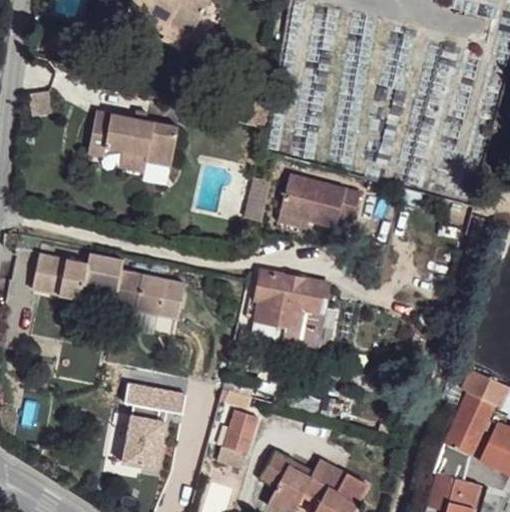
[(133,0),(130,6),(150,17),(191,38),(211,3),(204,0),(133,0)]
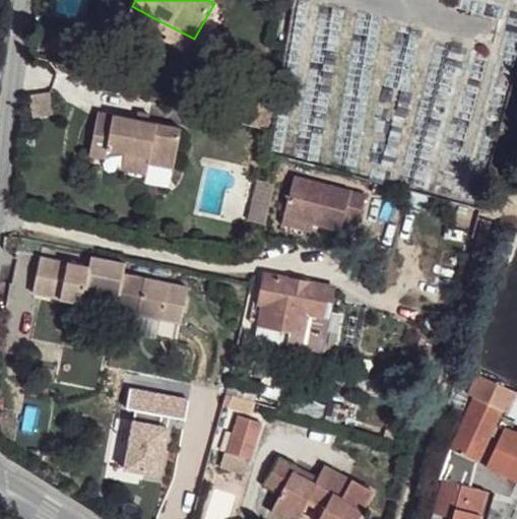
[(148,26),(188,49),(194,39),(152,17),(148,26)]
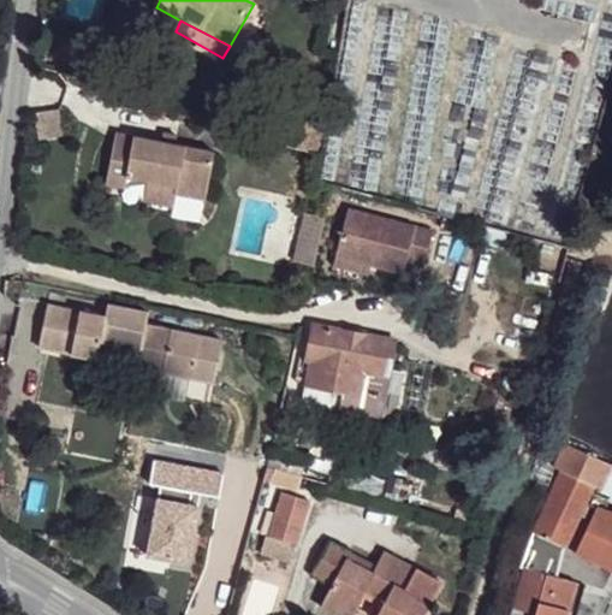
[(36,113),(41,140),(67,135),(61,110),(36,113)]
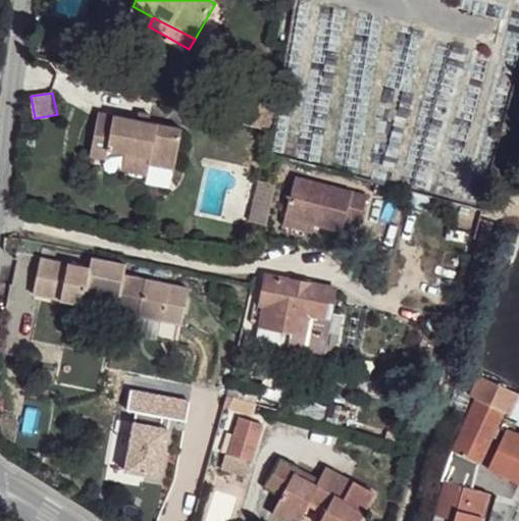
[(276,109),(258,103),(250,127),(272,135),(276,109)]
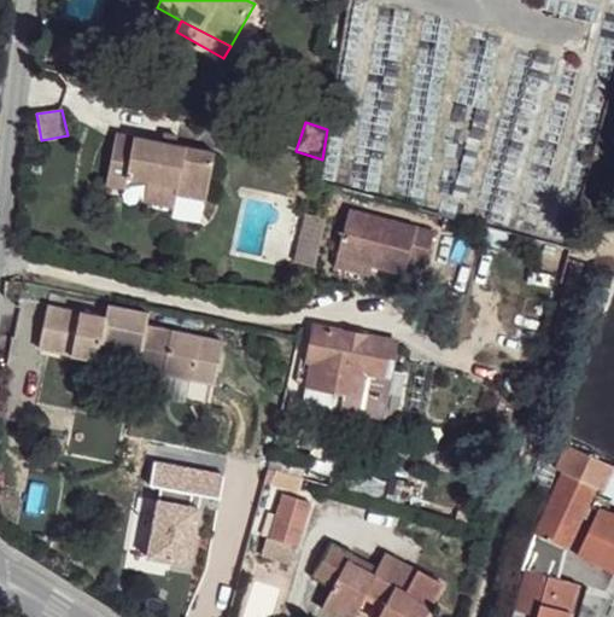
[(117,132),(106,184),(126,188),(127,178),(176,188),(175,195),(204,203),(215,153),(176,145),(162,141),(117,132)]
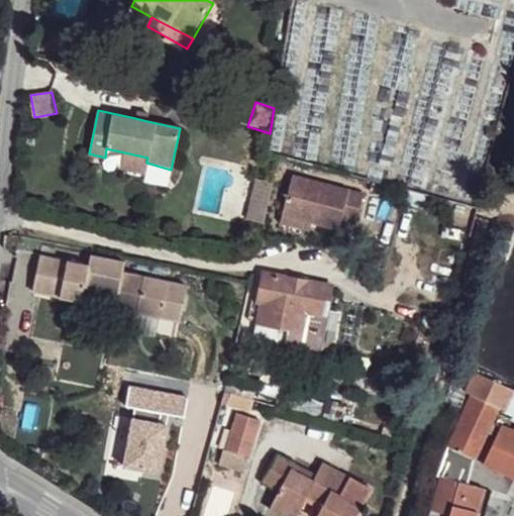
[(135,118),(147,121),(148,114),(137,111),(135,118)]
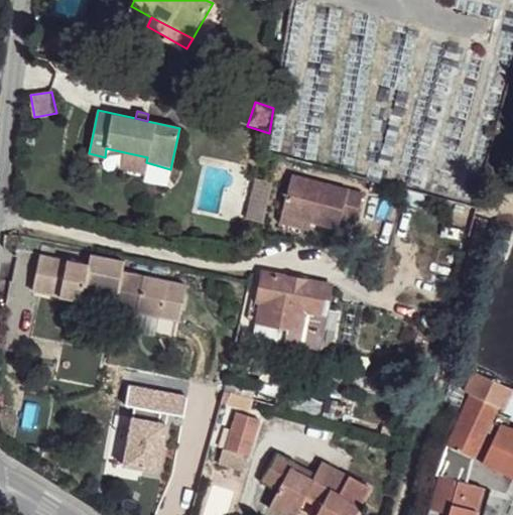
[(105,157),(145,166),(146,162),(147,157),(106,148),(105,157)]
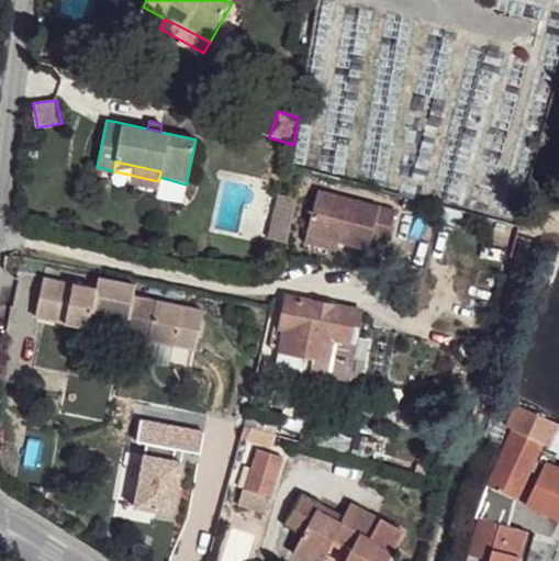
[(379,210),(317,194),(306,236),(338,245),(368,253),(371,242),(379,210)]
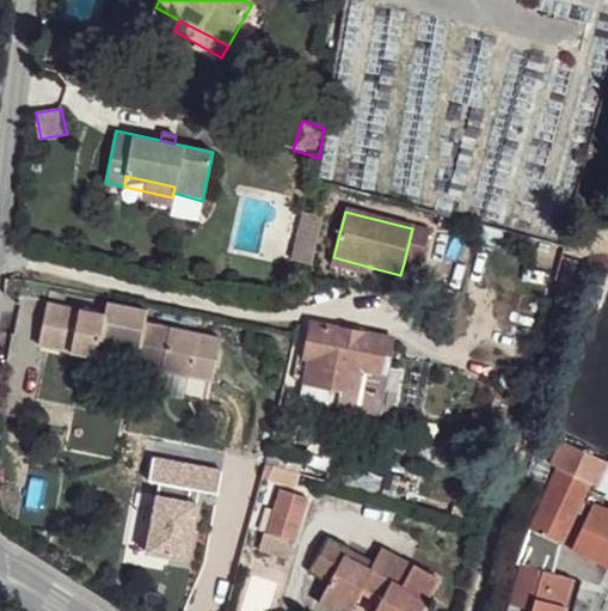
[(304,217),(292,262),(311,268),(321,220),(304,217)]
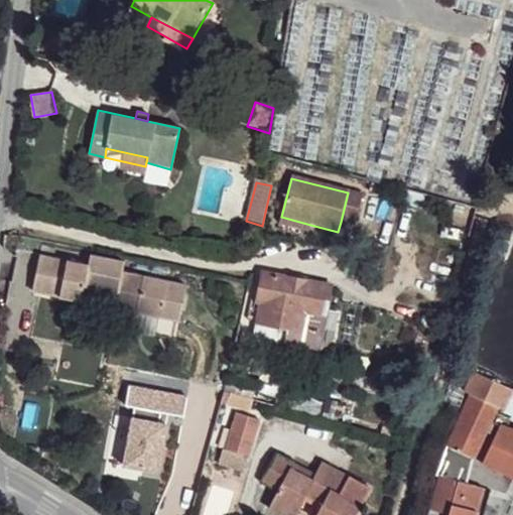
[(348,192),(341,222),(355,226),(363,197),(348,192)]
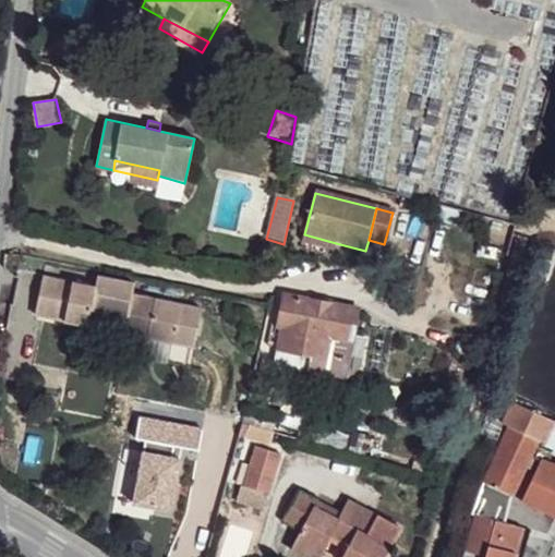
[(336,243),(304,234),(302,242),(334,251),(336,243)]
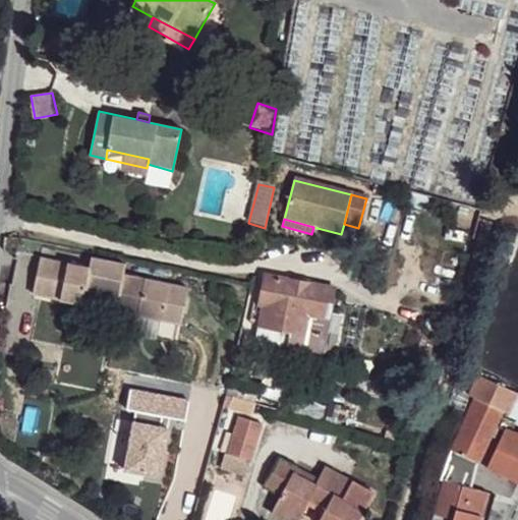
[(90,288),(124,294),(122,309),(186,323),(192,288),(127,273),(128,264),(95,256),(94,266),(44,254),(37,289),(89,301),(90,288)]
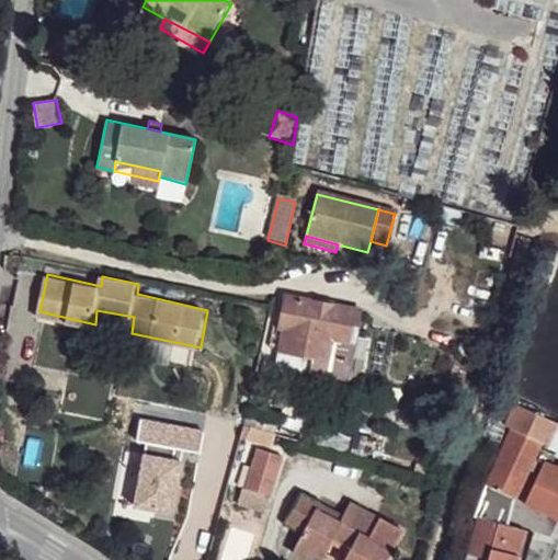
[(363,310),(287,296),(281,327),(274,326),(272,343),(282,345),(281,351),(314,357),(311,370),(355,380),(356,377),(365,368),(367,358),(354,356),(357,336),(363,310)]
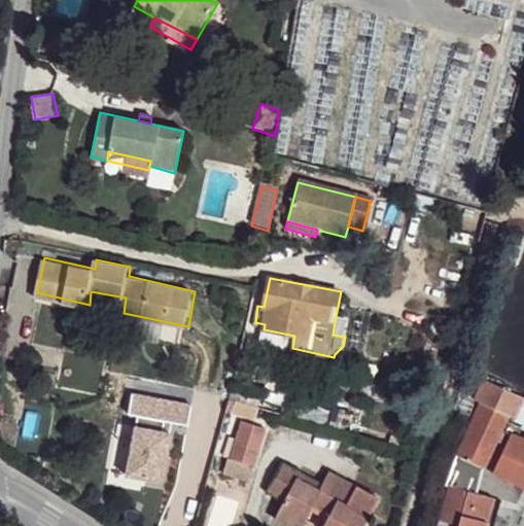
[(348,318),(336,316),(333,335),(345,337),(348,318)]
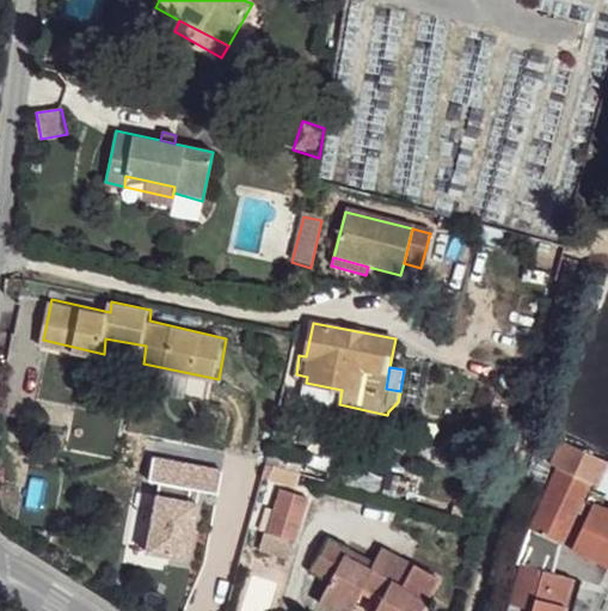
[(504,373),(502,385),(516,390),(520,377),(504,373)]
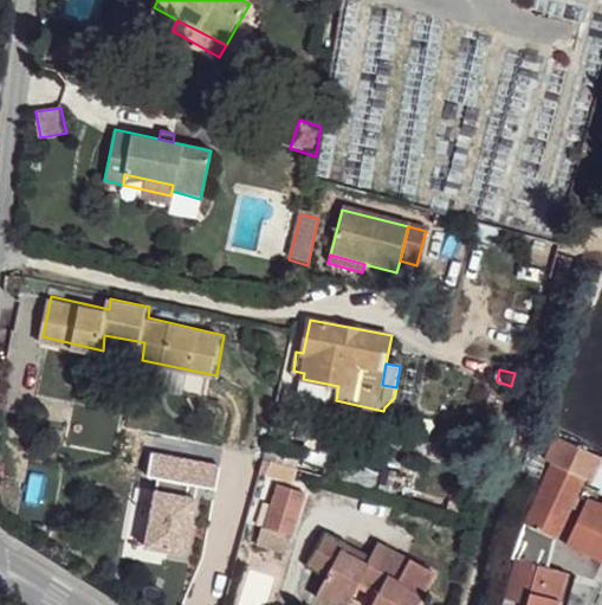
[(551,433),(539,456),(547,459),(577,474),(588,480),(599,457),(551,433)]
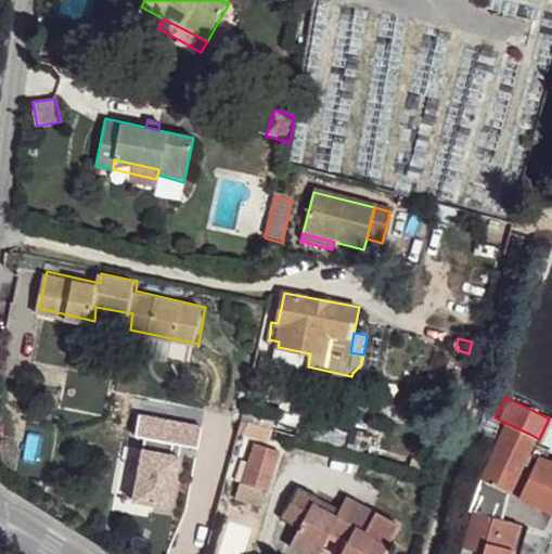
[(273,427),(247,420),(243,433),(269,441),(273,427)]
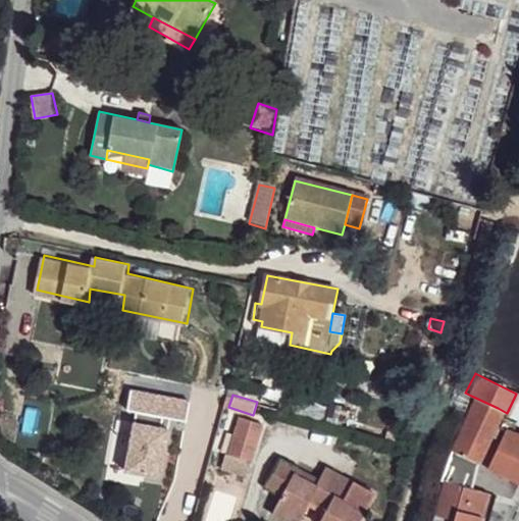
[(467,458),(472,461),(498,408),(471,396),(447,449),(452,453),(467,458)]
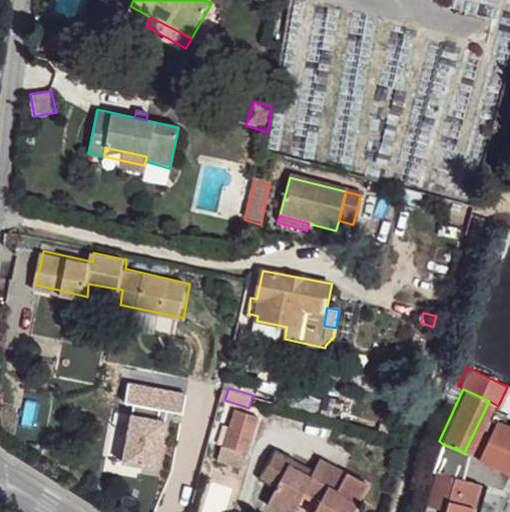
[(236,410),(224,445),(251,453),(264,419),(236,410)]
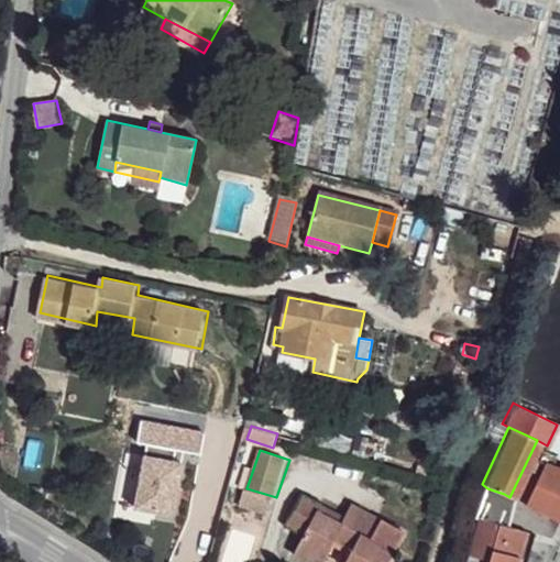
[(518,502),(559,520),(559,450),(552,465),(540,460),(518,502)]
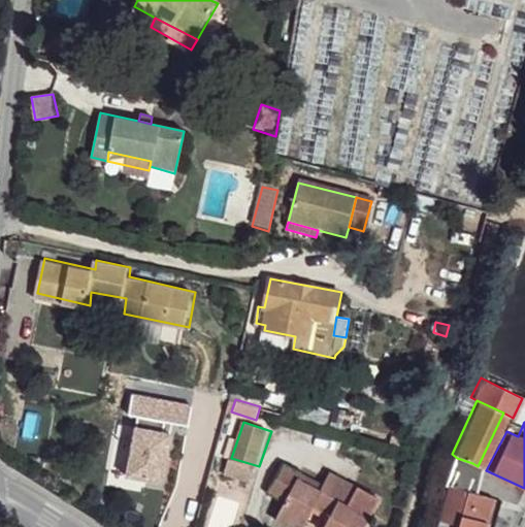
[(457,458),(452,454),(449,471),(444,483),(467,489),(478,466),(472,463),(464,480),(450,472),(457,458)]
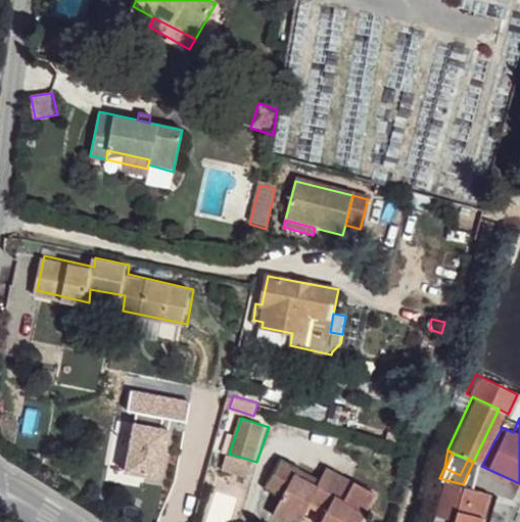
[(251,461),(226,453),(222,468),(247,476),(251,461)]
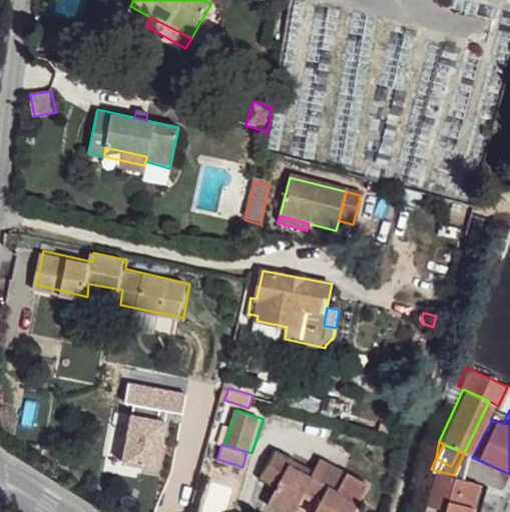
[(451,466),(459,450),(444,445),(437,459),(451,466)]
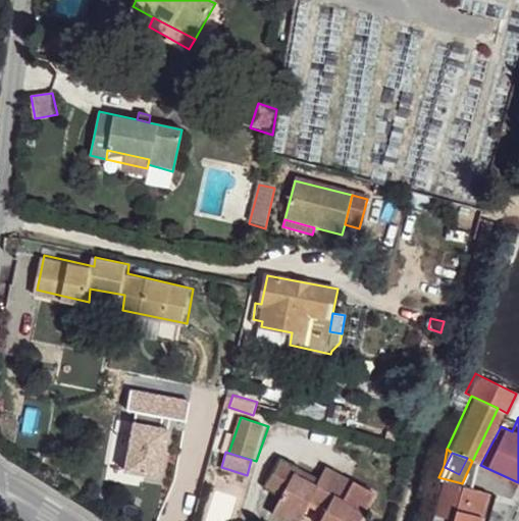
[(277,458),(263,485),(279,495),(292,472),(295,467),(277,458)]
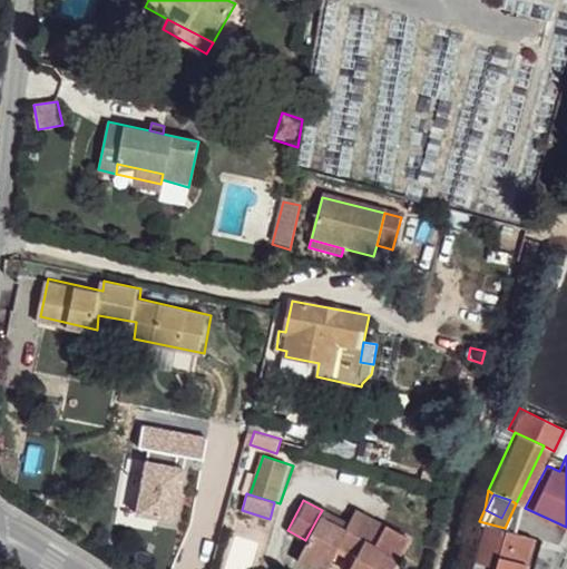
[(305,540),(295,560),(311,568),(324,568),(330,562),(338,547),(354,555),(348,568),(389,568),(397,558),(371,543),(382,525),(353,510),(346,523),(343,529),(319,516),(305,540)]
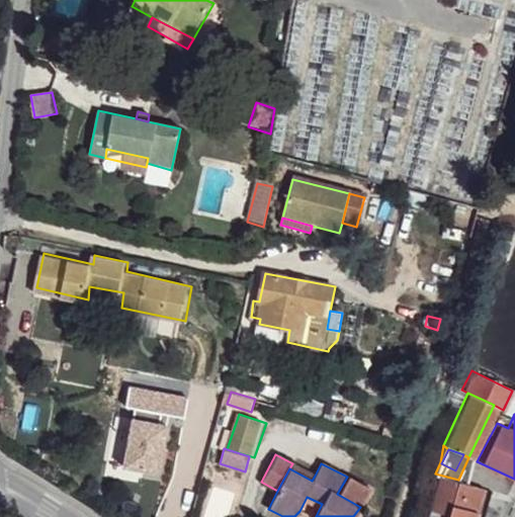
[(292,463),(289,468),(312,481),(315,476),(292,463)]
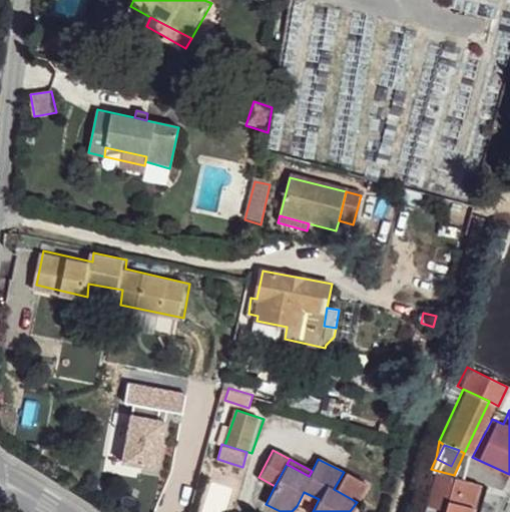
[(422,502),(437,508),(436,511),(463,511),(473,483),(454,475),(431,469),(422,502)]
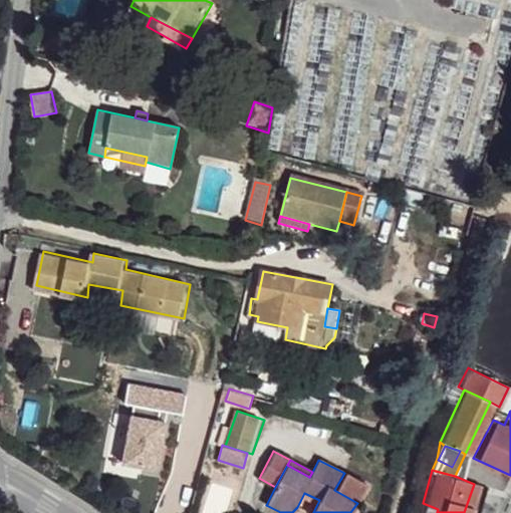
[(304,493),(297,507),(307,512),(313,512),(319,500),(304,493)]
